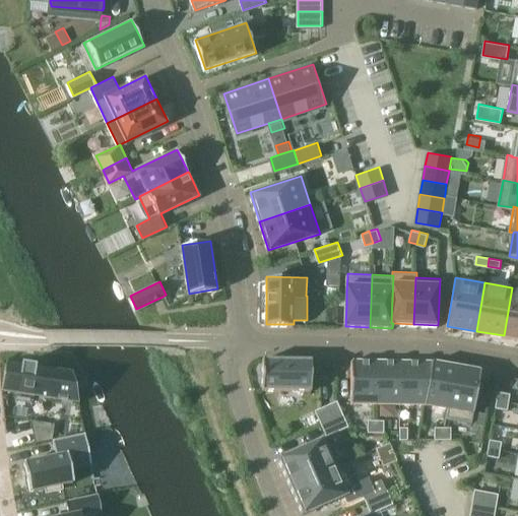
[(517,288),(512,287),(504,335),(517,338),(517,288)]
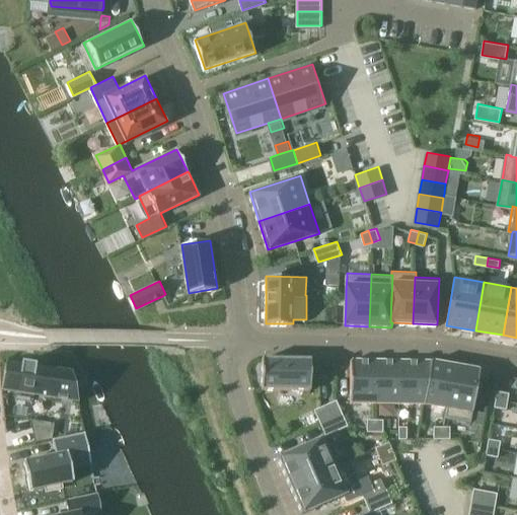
[(311,357),(263,357),(263,388),(311,388),(311,357)]
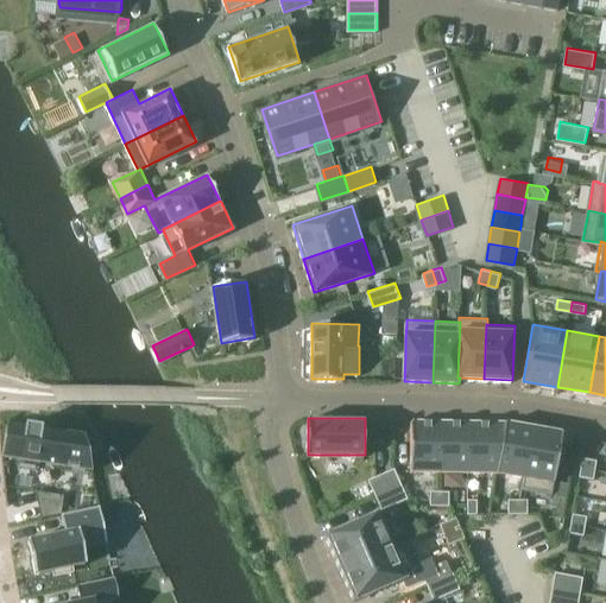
[(411,470),(441,470),(442,420),(412,420),(411,470)]
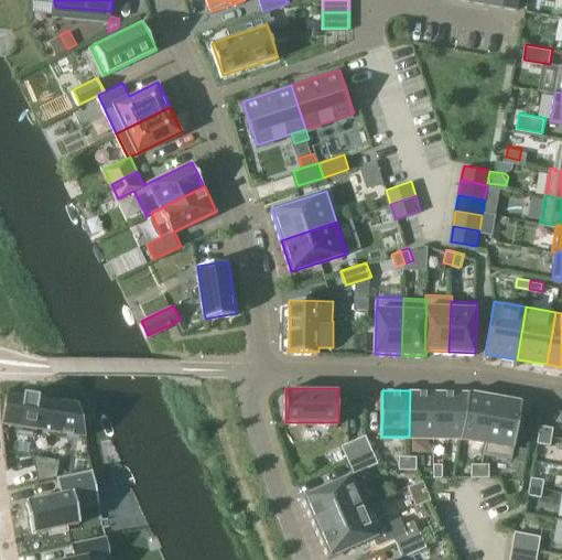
[(435,438),(436,390),(410,390),(409,437),(435,438)]
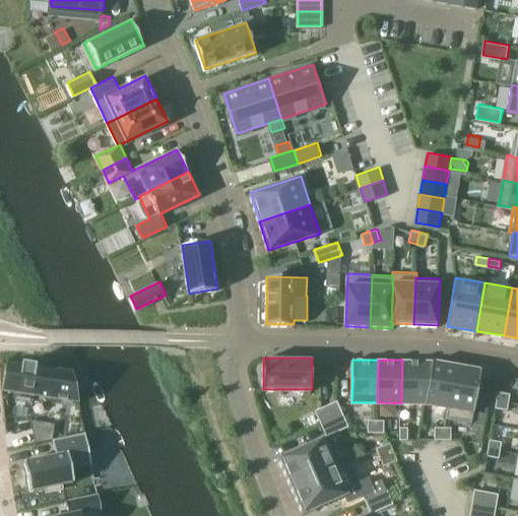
[(402,360),(401,403),(426,403),(433,361),(432,361),(402,360)]
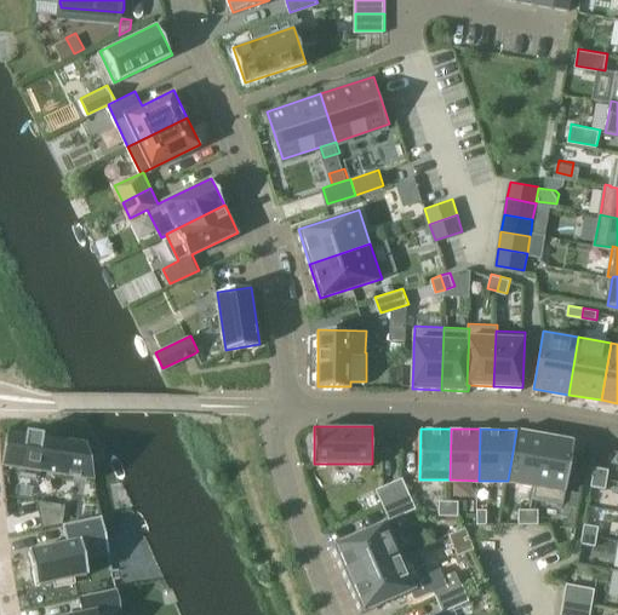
[(9,430),(4,464),(95,478),(87,443),(44,436),(45,434),(39,434),(33,432),(27,431),(27,434),(9,430)]
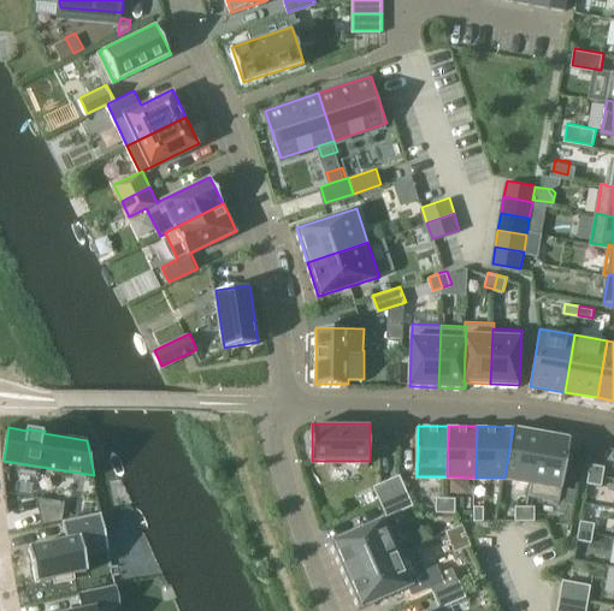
[(506,478),(531,482),(532,482),(542,432),(513,427),(505,478),(506,478)]
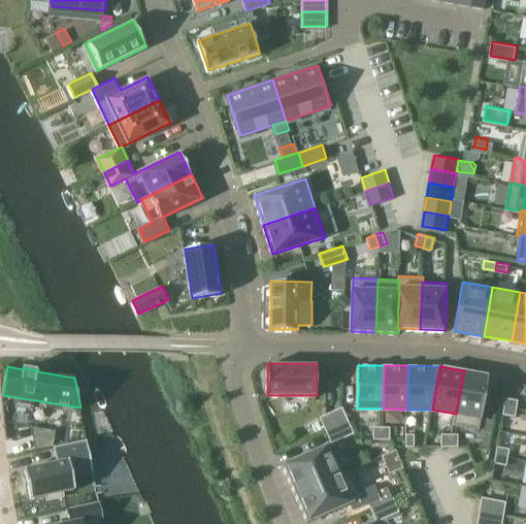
[(489,374),(464,370),(456,414),(455,414),(454,423),(480,428),(489,374)]
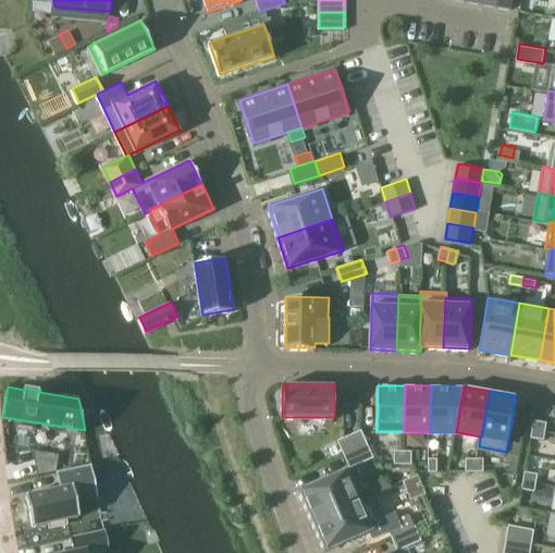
[(533,427),(545,429),(546,429),(547,420),(534,418),(533,427)]
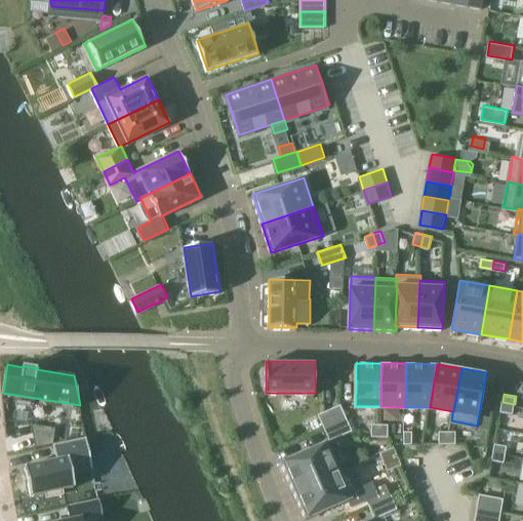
[(513,412),(515,404),(514,404),(503,402),(500,410),(513,412)]
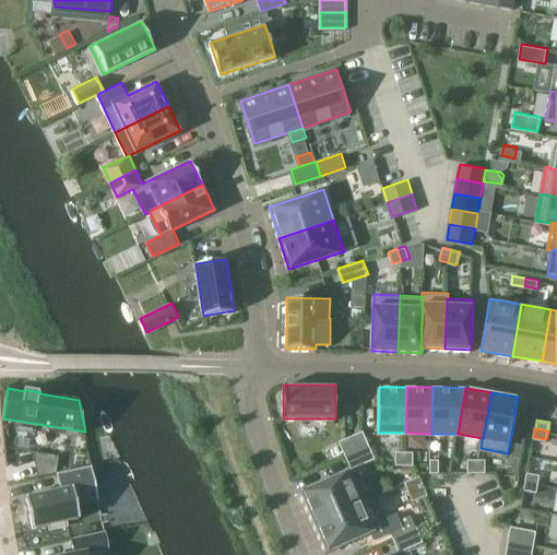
[(339,440),(345,455),(369,444),(363,429),(339,440)]
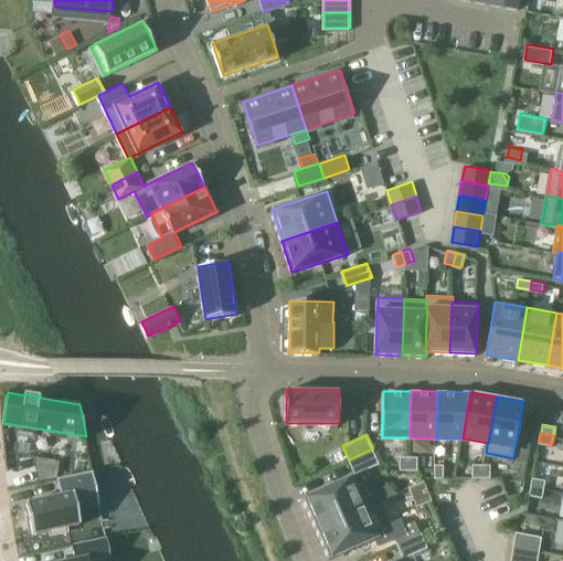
[(379,463),(373,448),(349,459),(356,473),(379,463)]
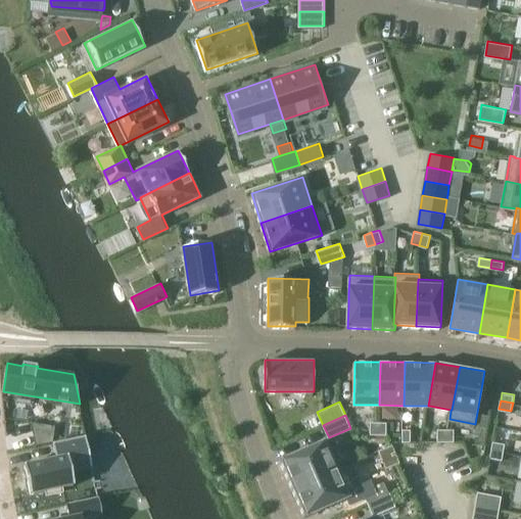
[(44,422),(32,420),(37,443),(41,442),(44,422)]
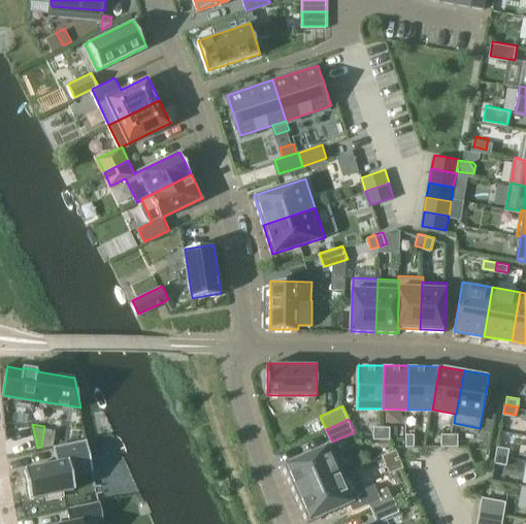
[(383,437),(383,425),(374,425),(374,437),(383,437)]
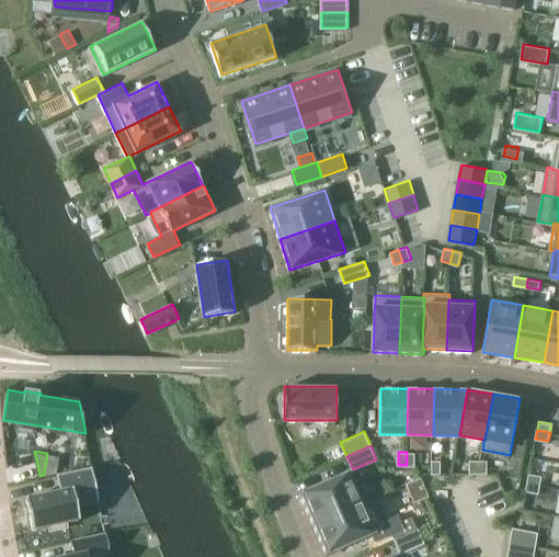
[(407,465),(415,465),(415,452),(407,452),(407,465)]
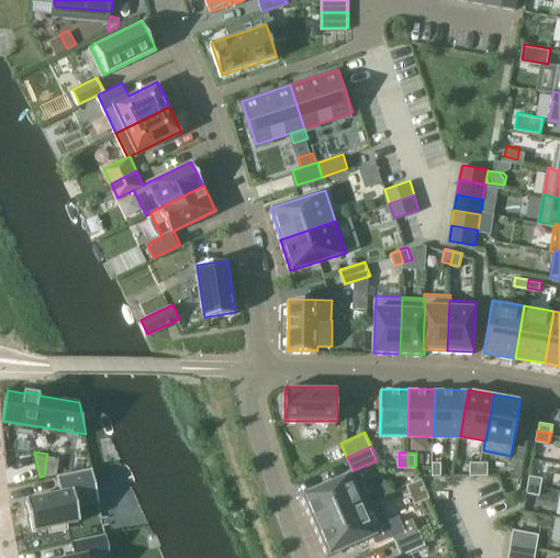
[(433,460),(433,475),(441,475),(443,460),(433,460)]
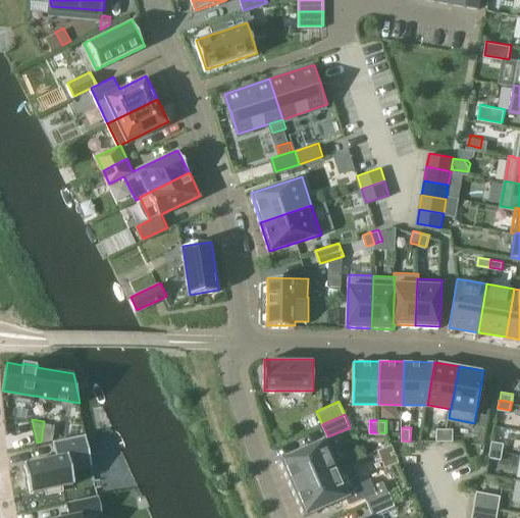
[(446,439),(446,427),(437,427),(437,439),(446,439)]
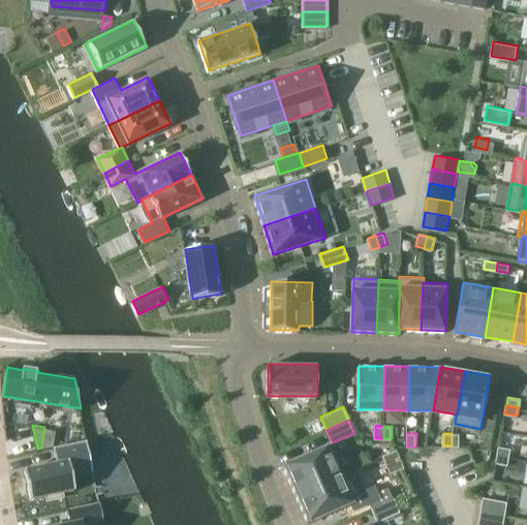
[(452,433),(452,445),(460,445),(460,433),(452,433)]
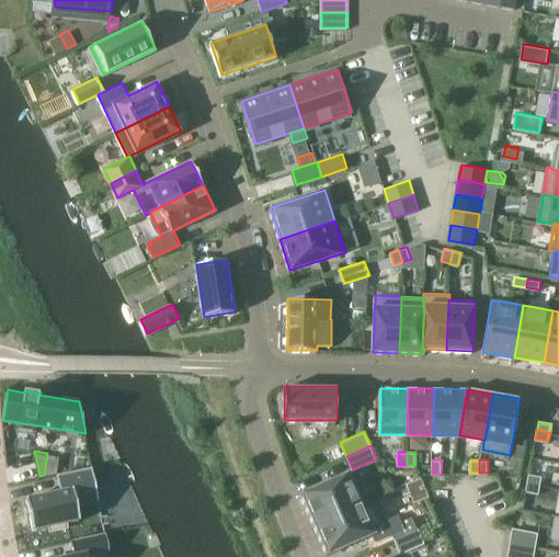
[(61,490),(27,498),(33,529),(50,525),(52,530),(68,525),(68,521),(80,519),(78,504),(100,500),(93,466),(57,474),(61,490)]
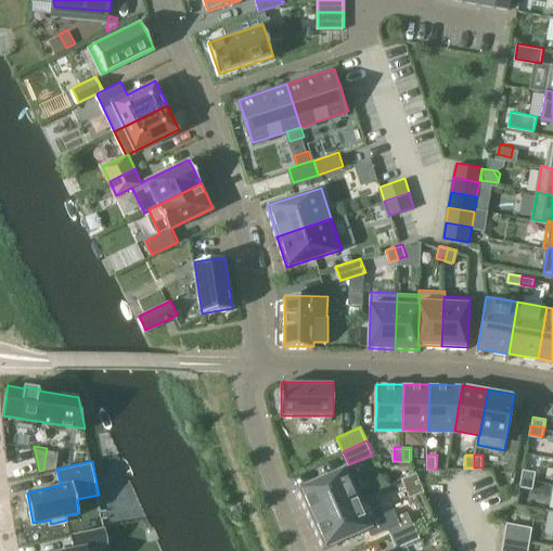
[(298,488),(311,517),(359,497),(345,466),(298,488)]
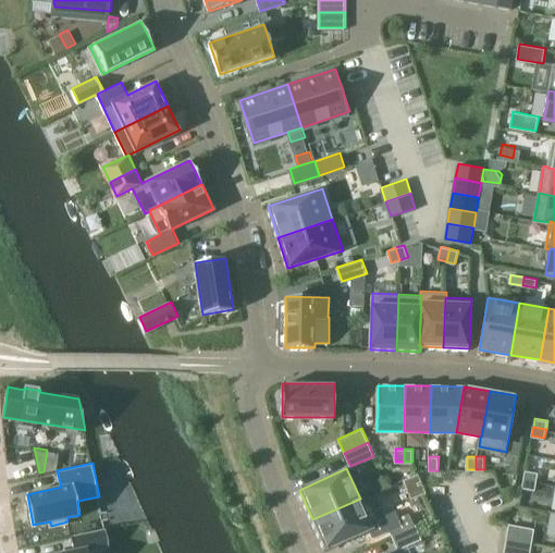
[(539,472),(526,469),(523,478),(537,480),(539,472)]
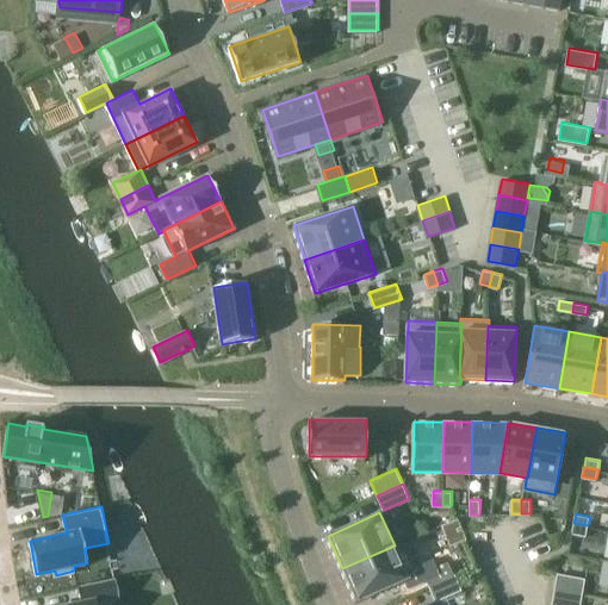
[(572,532),(587,535),(588,525),(574,523),(572,532)]
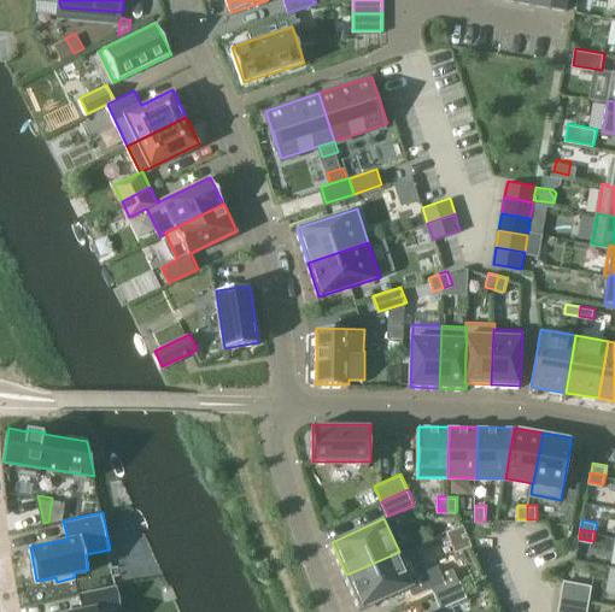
[(414,584),(399,552),(346,575),(361,607),(414,584)]
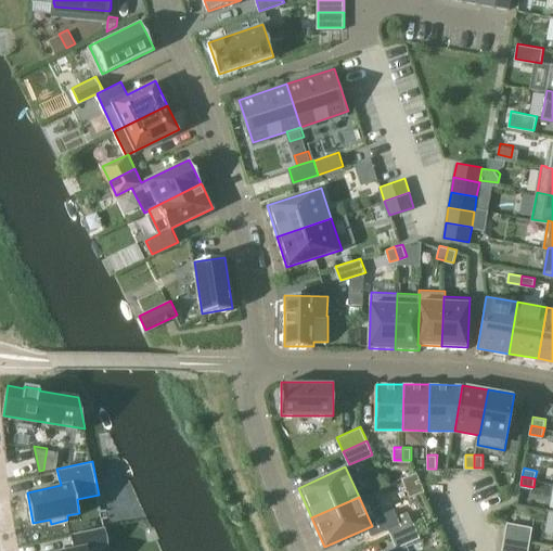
[(508,521),(504,536),(530,540),(534,526),(508,521)]
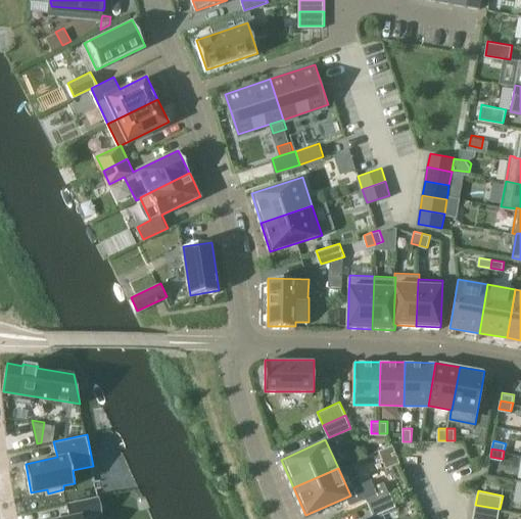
[(390,492),(368,503),(374,515),(396,506),(390,492)]
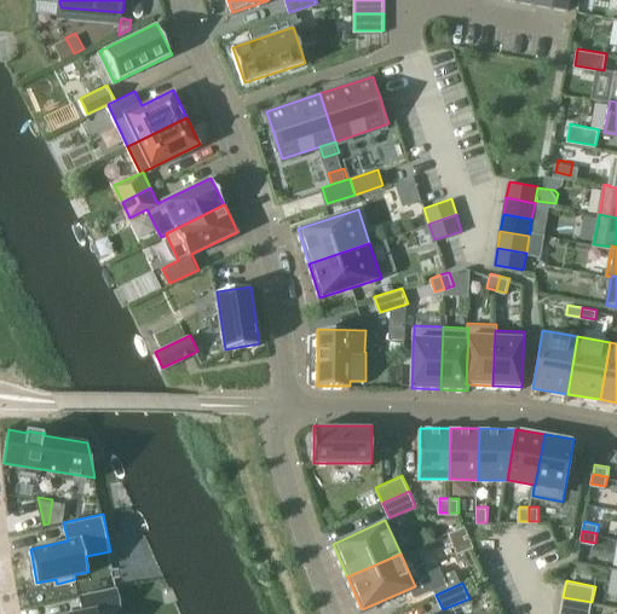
[(84,613),(76,613),(98,613),(98,612),(105,610),(102,591),(101,589),(79,594),(84,613)]
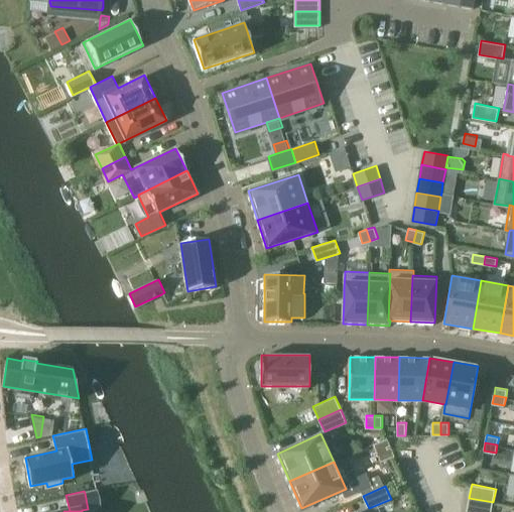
[(491,511),(493,502),(469,498),(467,511),(491,511)]
